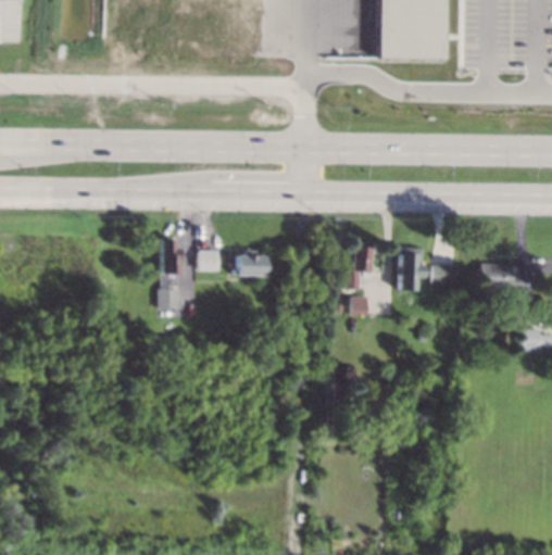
[(0,0),(22,0),(21,42),(0,41),(0,0)]
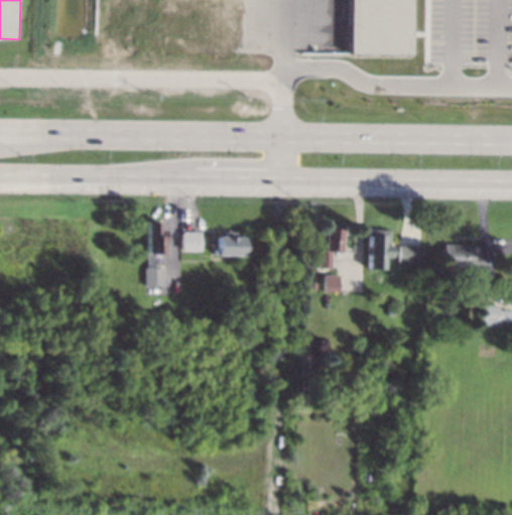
[(352,0),(352,53),(411,54),(412,0),(352,0)]
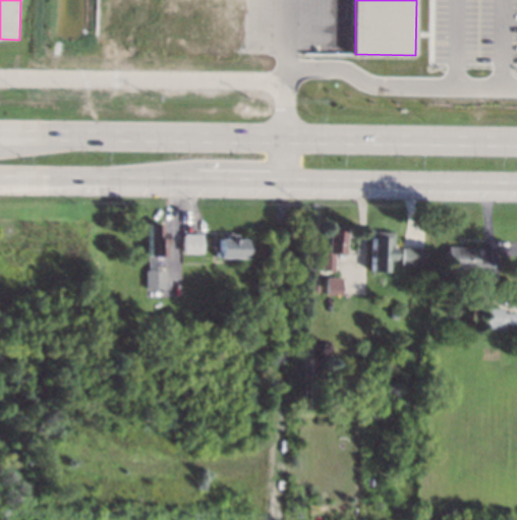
[(164,232),(167,232),(167,256),(150,256),(150,223),(164,223),(164,232)]
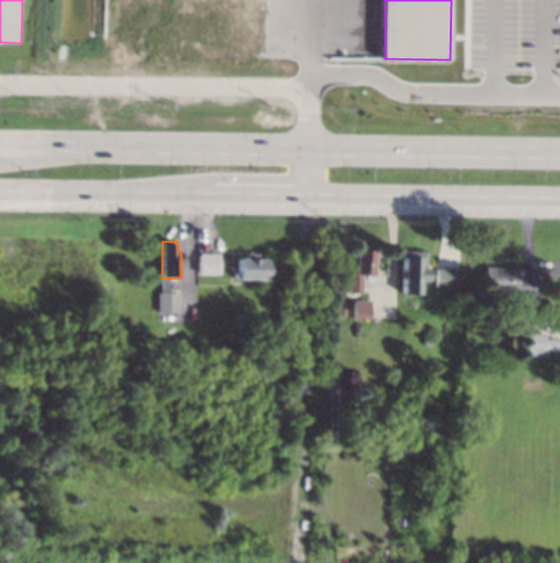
[(376,247),(376,262),(374,262),(374,268),(378,269),(377,277),(364,275),(363,294),(348,294),(350,272),(357,272),(357,270),(355,270),(355,257),(357,258),(357,247),(376,247)]
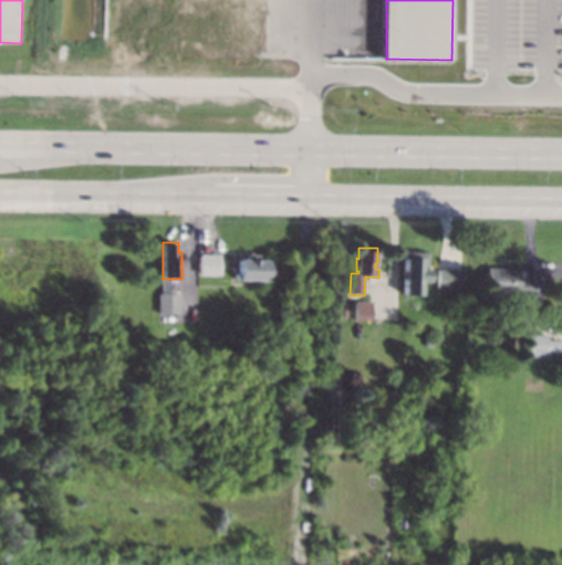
[(428,268),(430,268),(430,282),(423,282),(423,295),(404,295),(404,281),(403,281),(403,272),(404,272),(405,252),(428,252),(428,268)]
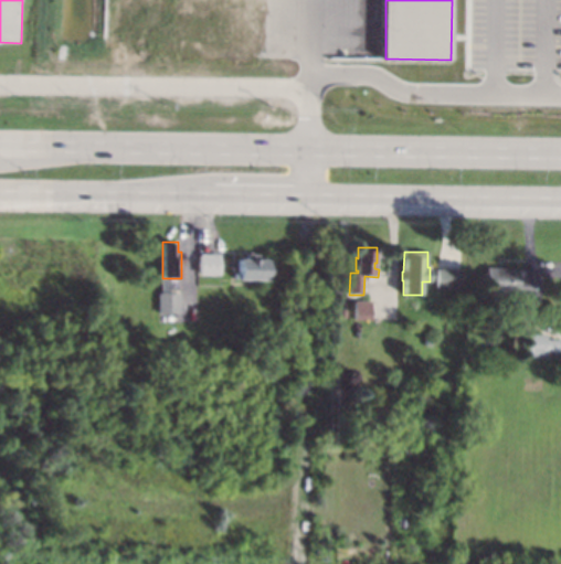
[(221,275),(202,275),(201,254),(221,254),(221,275)]
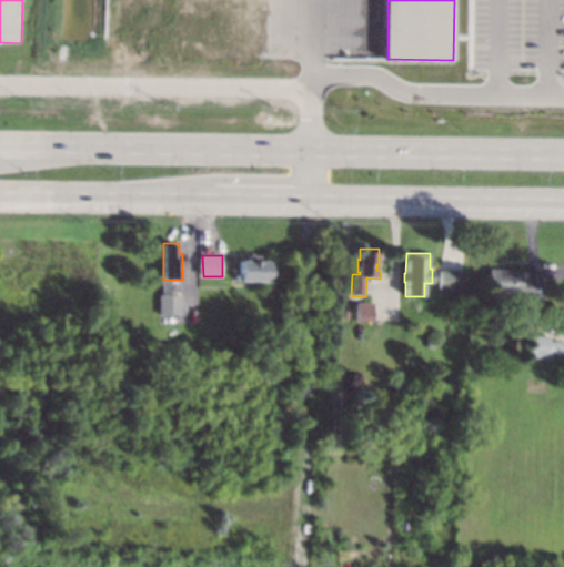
[(271,282),(241,281),(242,261),(272,262),(271,282)]
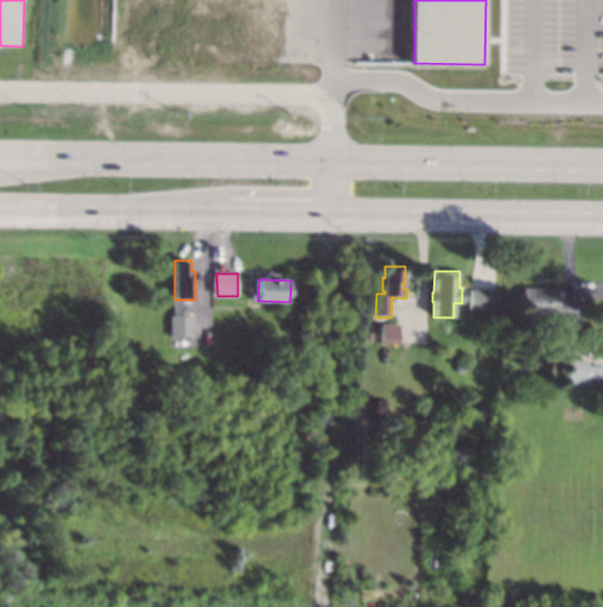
[(558,289),(558,301),(564,301),(565,298),(583,299),(582,321),(565,321),(565,317),(522,315),(524,288),(558,289)]
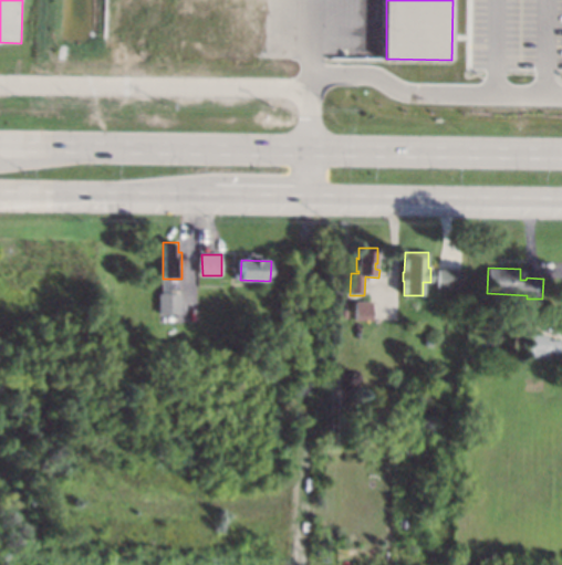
[(464,270),(462,290),(438,289),(439,269),(464,270)]
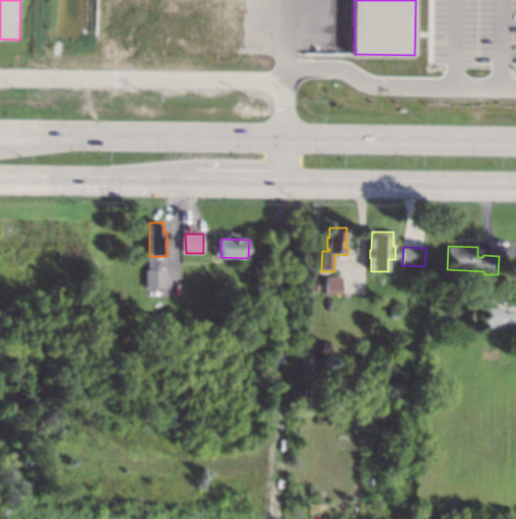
[(167,288),(148,288),(148,269),(167,270),(167,288)]
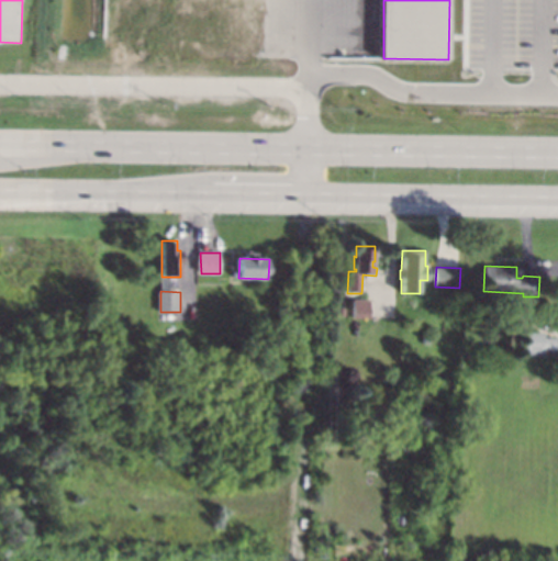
[(372,299),(371,317),(355,317),(355,299),(372,299)]
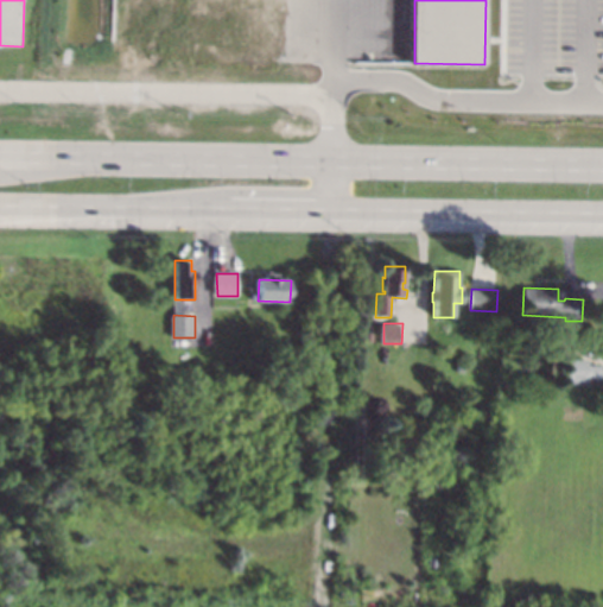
[(375,333),(374,341),(365,341),(365,332),(375,333)]
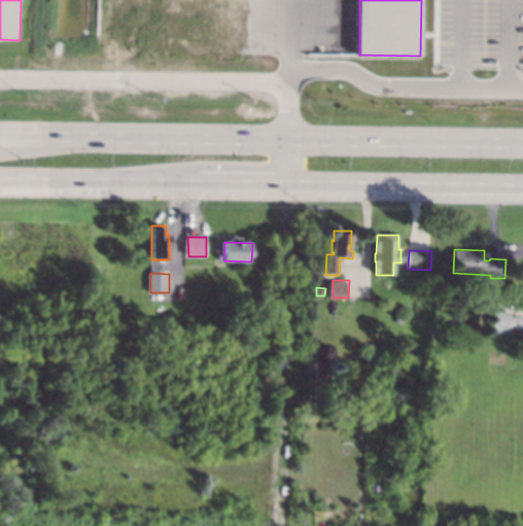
[(512,317),(522,317),(522,329),(512,328),(512,332),(493,332),(493,311),(512,312),(512,317)]
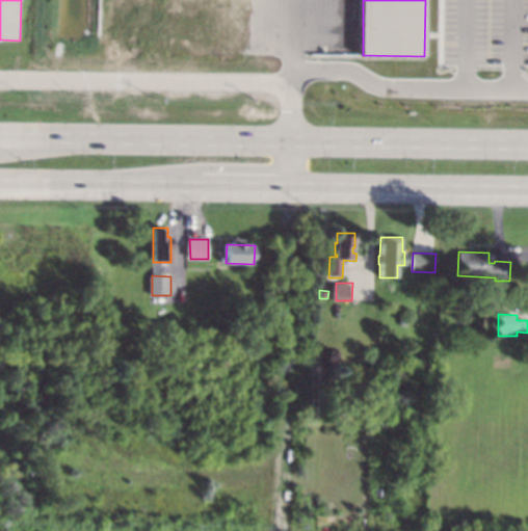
[(387,489),(386,497),(376,496),(377,488),(387,489)]
